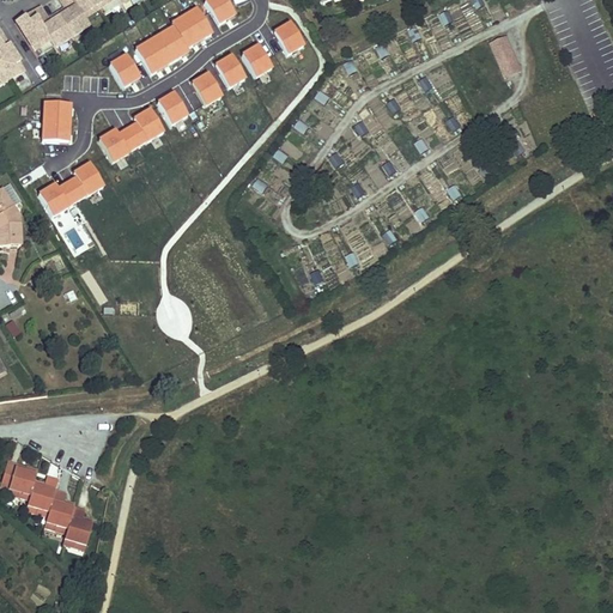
[(67,14),(59,20),(71,41),(87,30),(86,28),(83,22),(68,0),(58,0),(65,11),(67,14)]
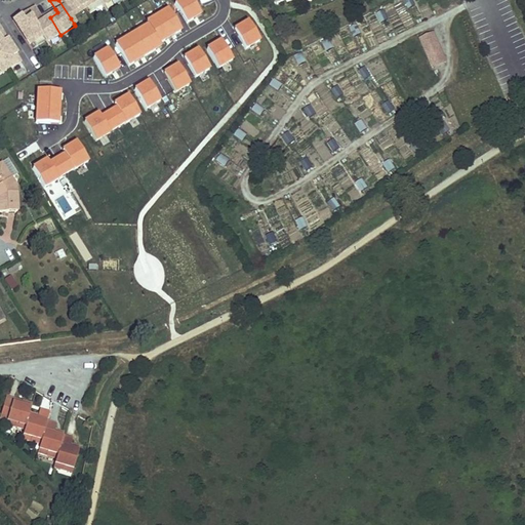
[(58,0),(71,18),(85,9),(78,0),(58,0)]
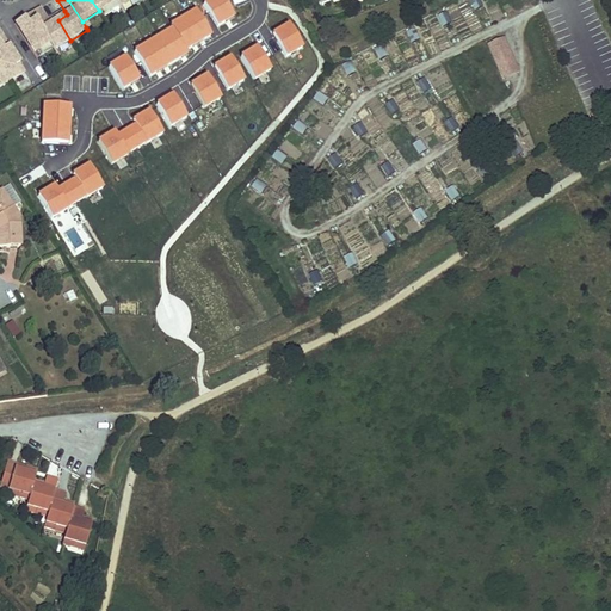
[(91,0),(99,11),(115,0),(113,0),(91,0)]
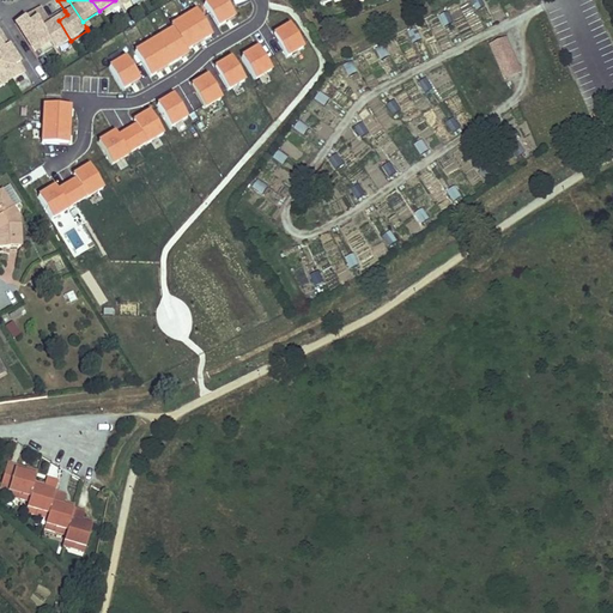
[(469,0),(477,11),(485,6),(480,0),(469,0)]
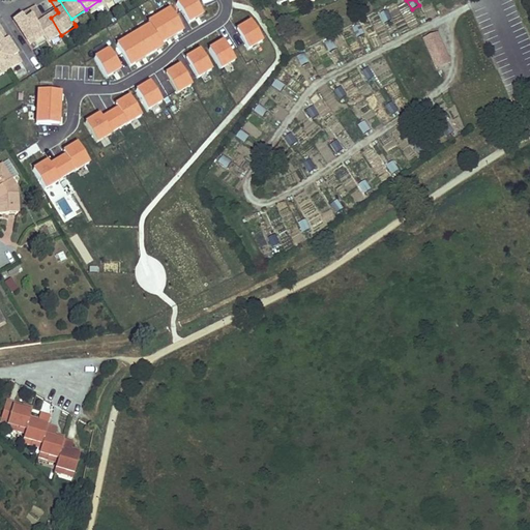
[(318,4),(311,1),(304,3),(307,11),(315,9),(318,4)]
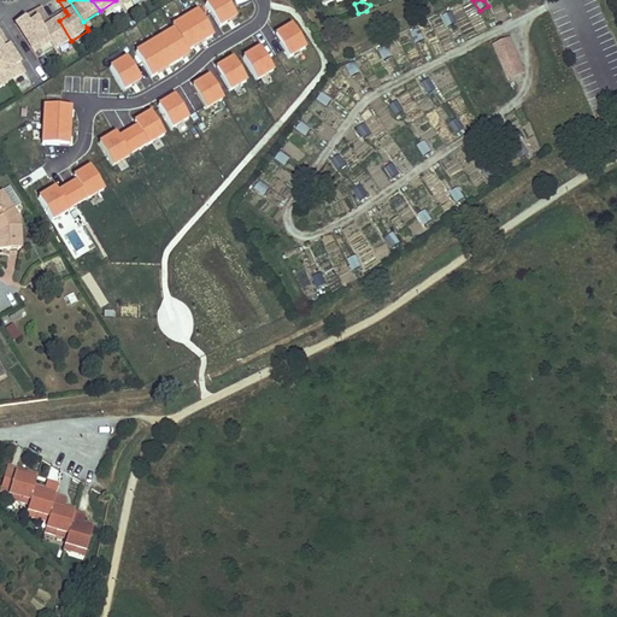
[(358,13),(354,4),(346,7),(342,16),(351,17),(358,13)]
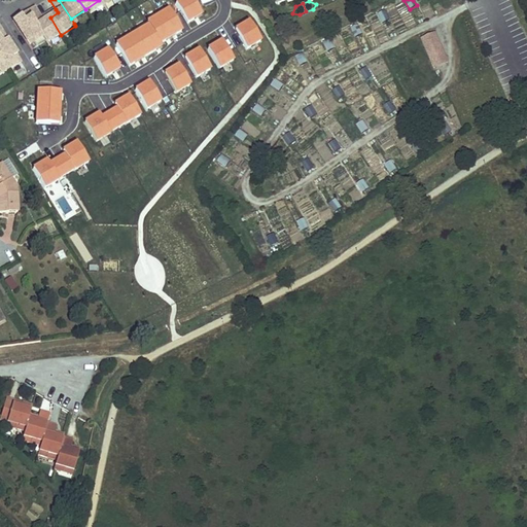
[(33,8),(27,12),(42,37),(46,43),(61,35),(50,18),(42,23),(40,20),(33,8)]
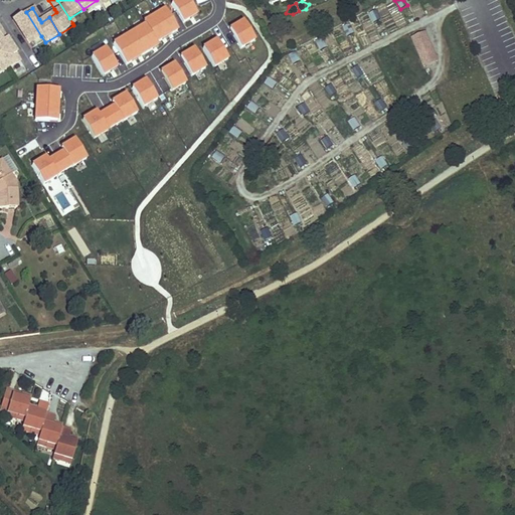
[(14,19),(12,21),(27,44),(41,36),(26,12),(19,16),(21,18),(18,20),(14,19)]
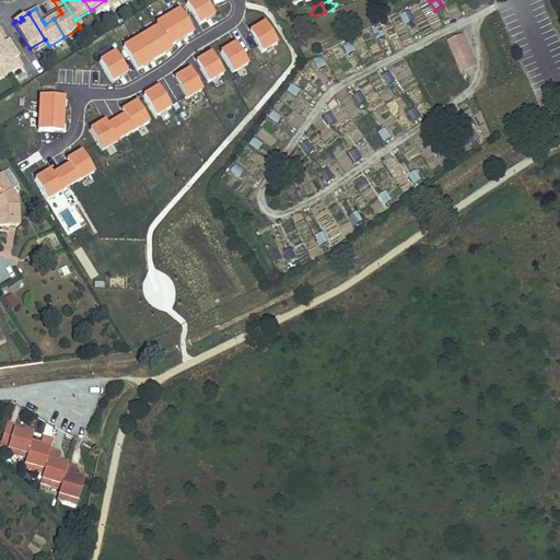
[(0,58),(12,51),(10,48),(7,48),(4,45),(7,44),(2,36),(0,37),(0,58)]
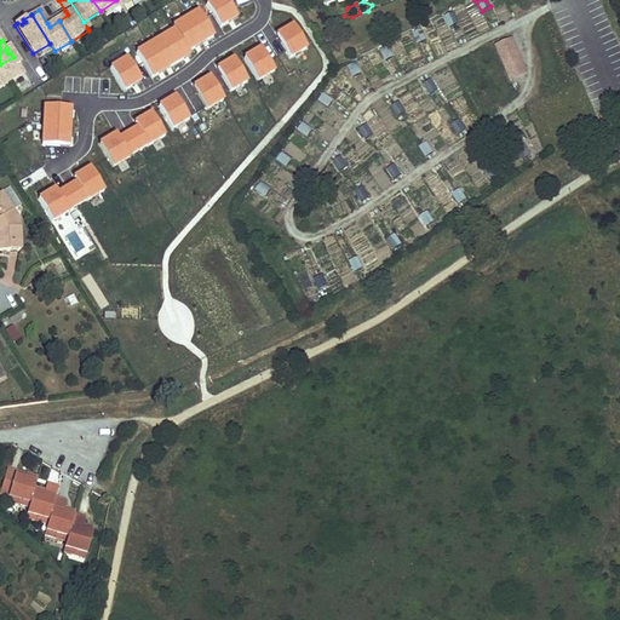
[(497,46),(511,82),(528,76),(514,40),(497,46)]
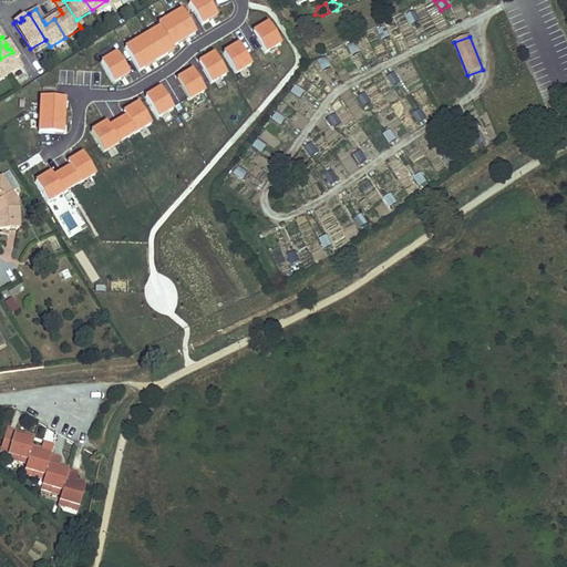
[(0,81),(21,68),(17,60),(14,61),(12,59),(13,54),(12,52),(0,59),(0,81)]
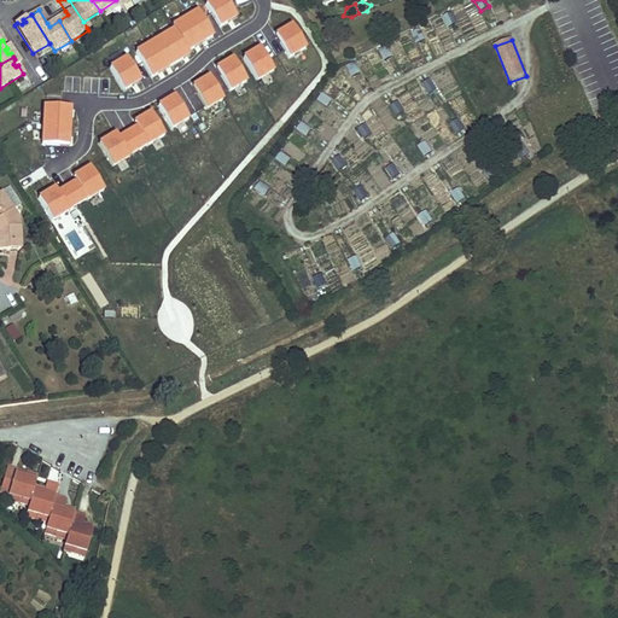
[(430,79),(420,85),(426,95),(437,89),(430,79)]
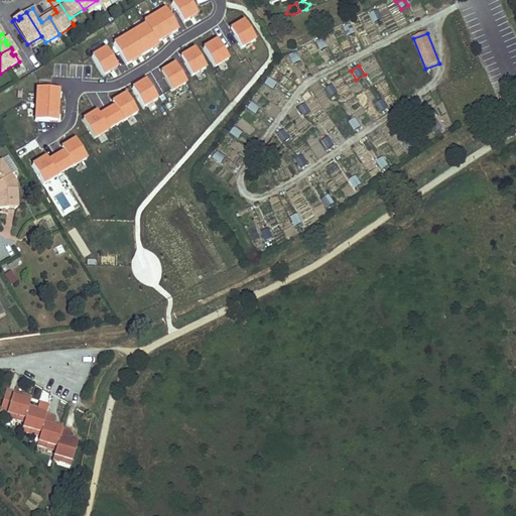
[(268,78),(264,85),(274,90),(277,83),(268,78)]
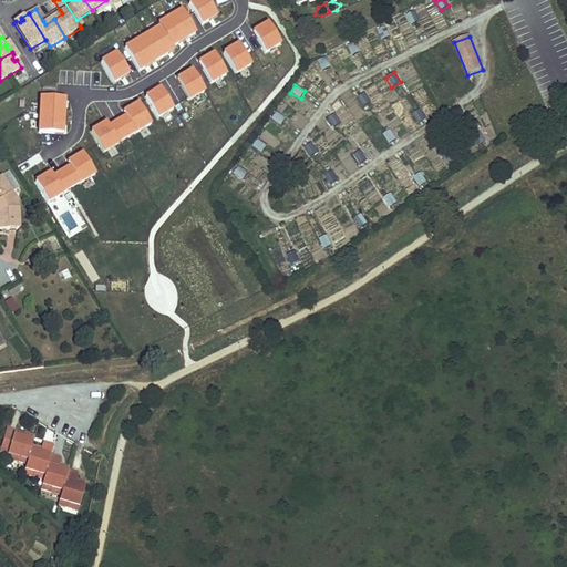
[(362,107),(371,103),(364,93),(357,98),(362,107)]
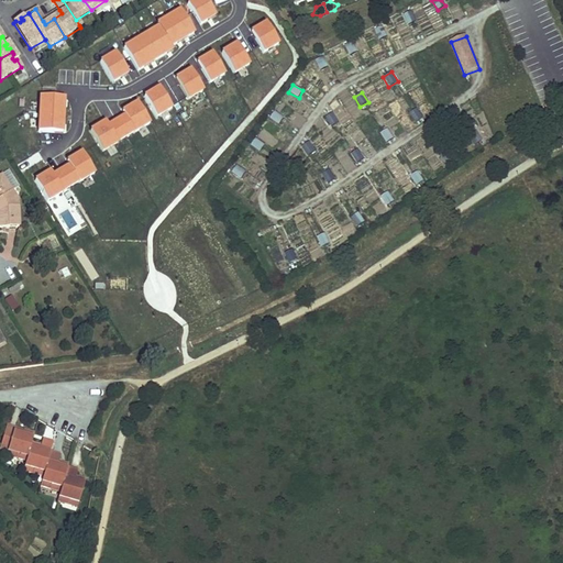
[(417,109),(408,112),(414,124),(422,121),(417,109)]
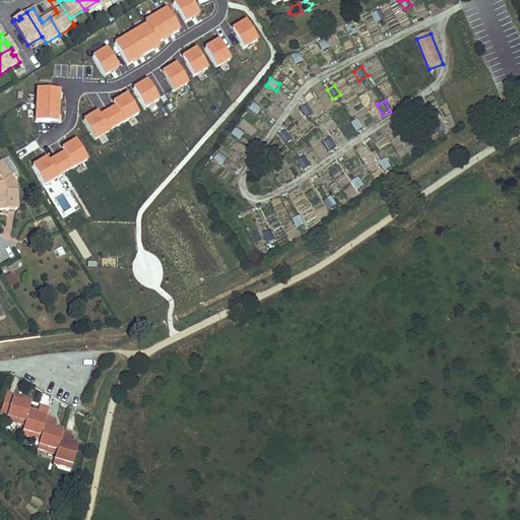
[(252,104),(249,111),(258,116),(262,108),(252,104)]
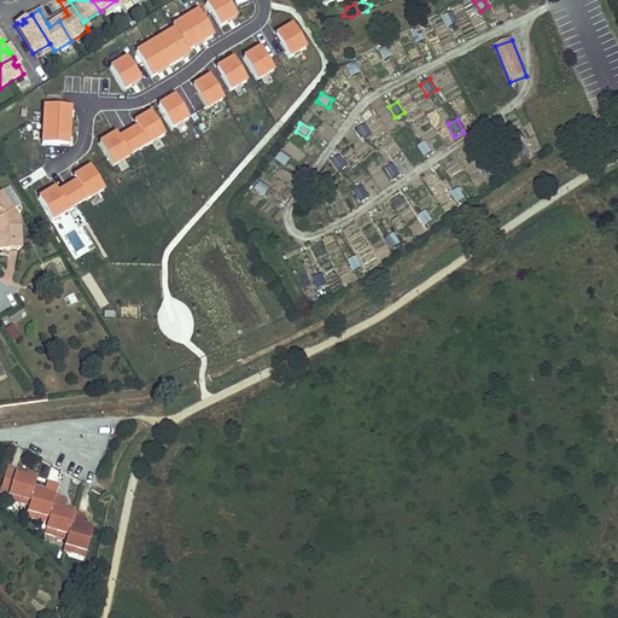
[(355,129),(362,140),(372,134),(365,123),(355,129)]
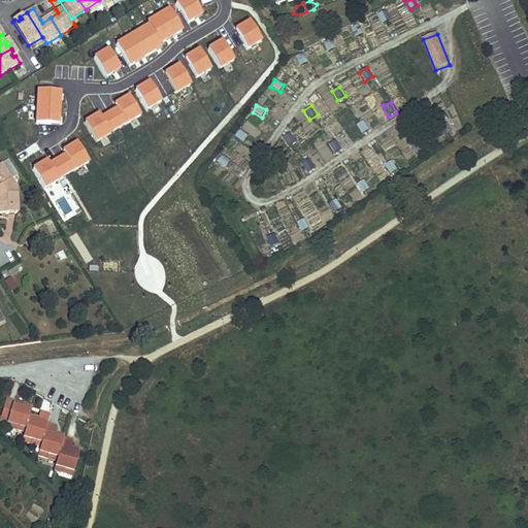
[(363,121),(356,126),(362,134),(369,130),(363,121)]
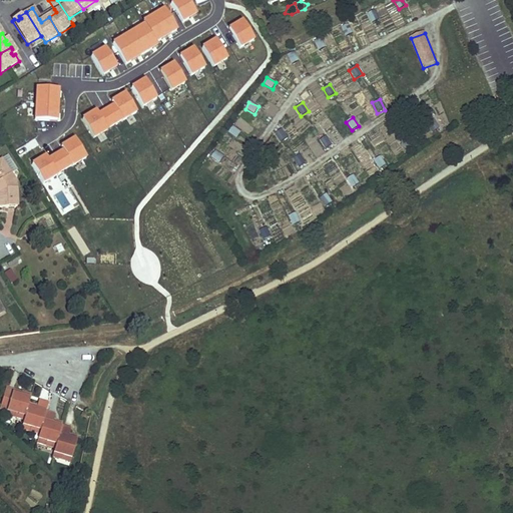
[(237,138),(240,130),(230,127),(227,134),(237,138)]
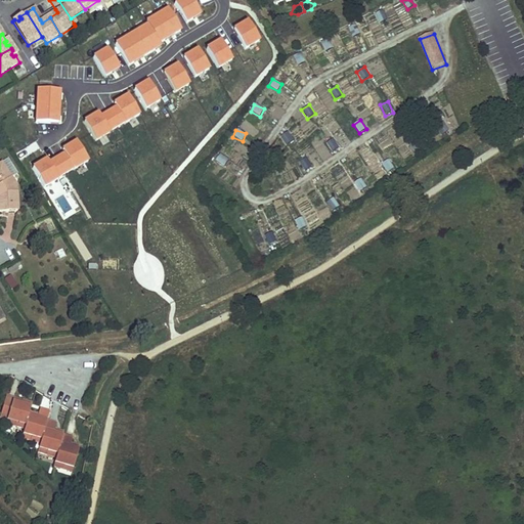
[(325,144),(333,154),(340,148),(334,139),(325,144)]
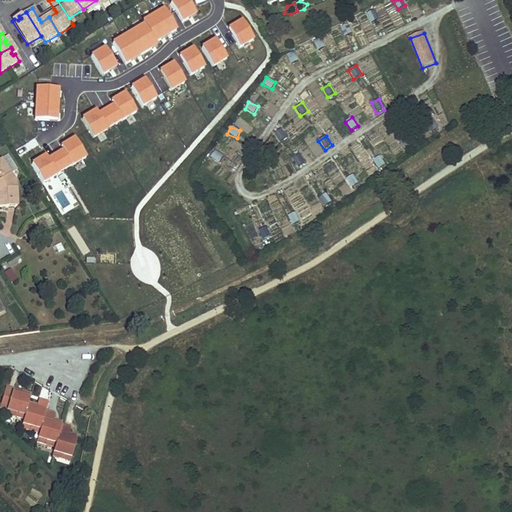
[(219,163),(223,156),(214,151),(210,158),(219,163)]
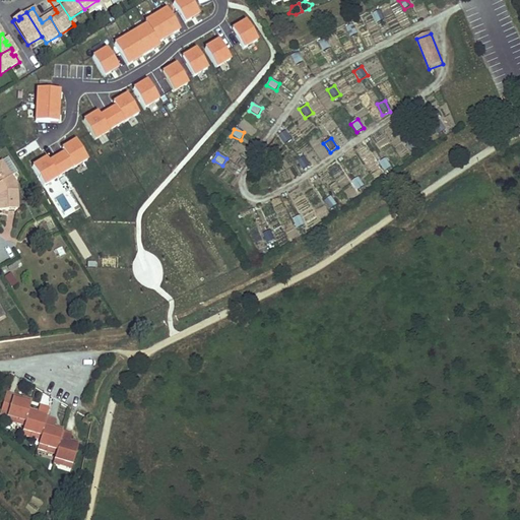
[(304,157),(298,161),(303,171),(309,167),(304,157)]
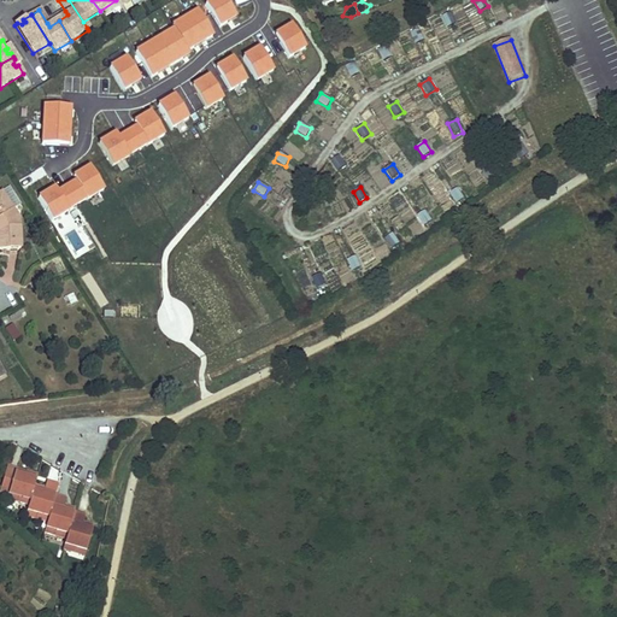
[(453,205),(464,200),(459,189),(448,193),(453,205)]
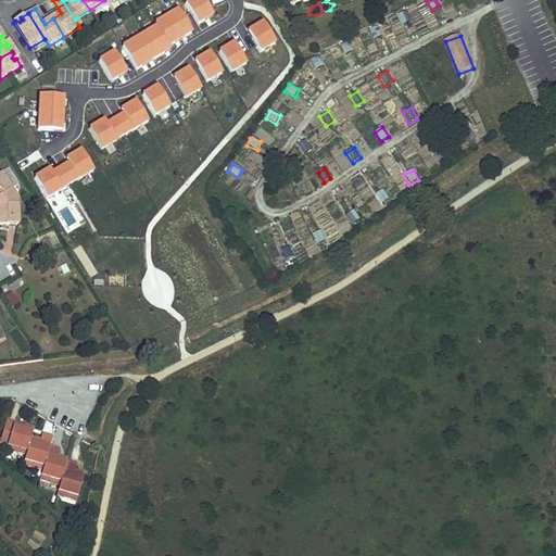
[(2,173),(0,174),(0,206),(0,207),(0,224),(17,224),(17,198),(2,173)]
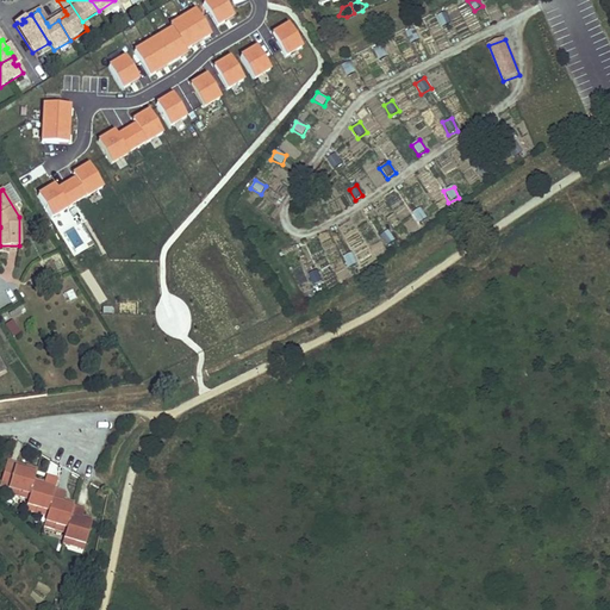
[(412,213),(417,224),(427,219),(421,209),(412,213)]
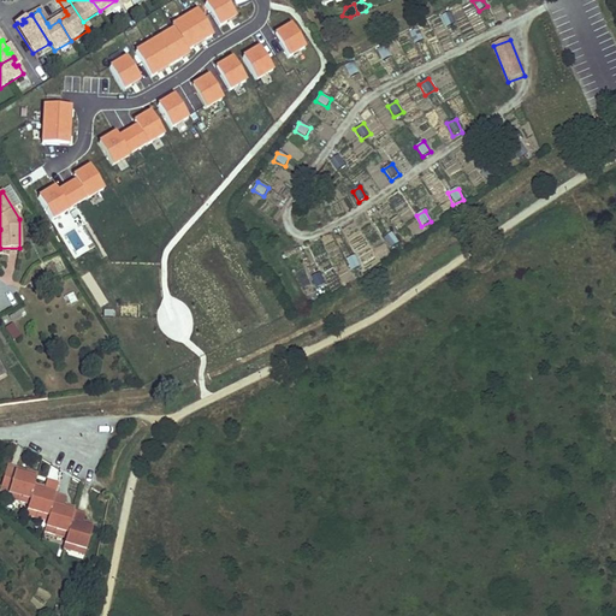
[(390,248),(398,243),(391,232),(383,237),(390,248)]
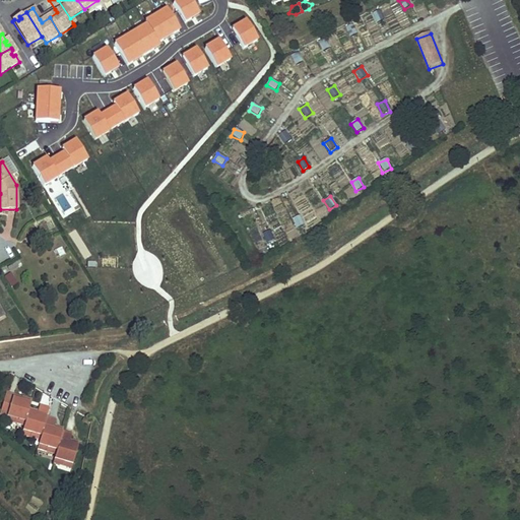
[(296,229),(303,226),(300,216),(291,219),(296,229)]
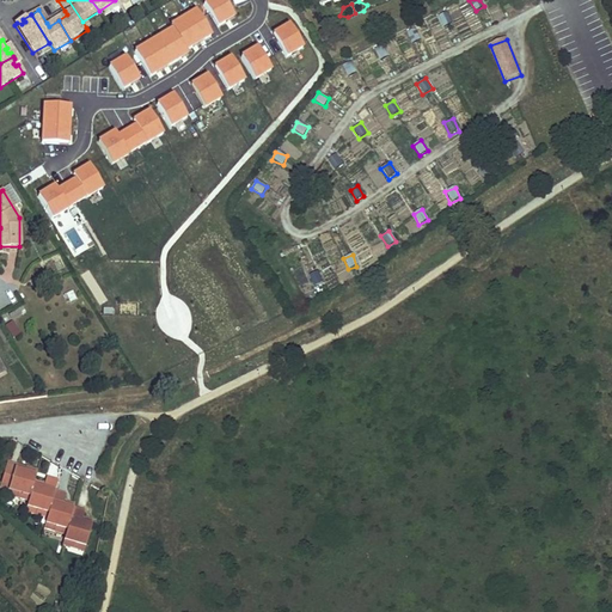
[(308,276),(314,288),(323,283),(317,271),(308,276)]
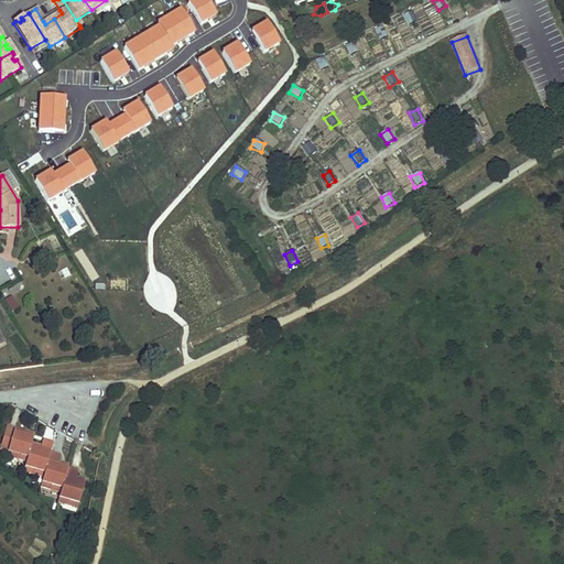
[(11,312),(18,307),(11,296),(3,301),(11,312)]
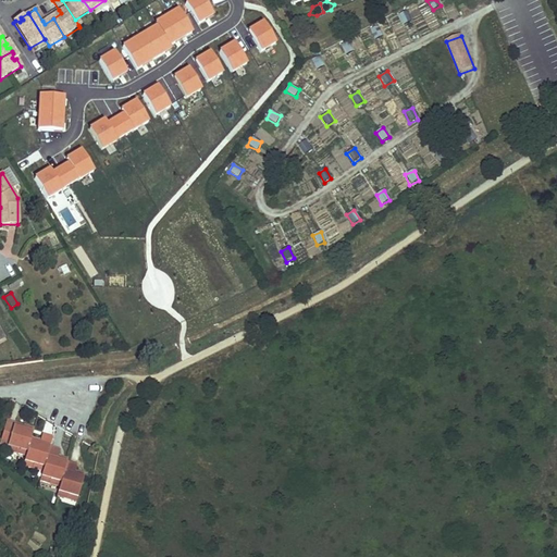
[(14,424),(4,422),(0,438),(0,444),(5,446),(15,449),(13,454),(24,457),(22,461),(33,465),(31,469),(40,472),(37,481),(49,484),(50,480),(59,482),(58,487),(54,496),(63,498),(65,494),(75,497),(81,480),(73,477),(74,473),(76,466),(65,462),(65,465),(56,461),(57,457),(59,452),(48,448),(50,440),(40,436),(38,443),(37,447),(28,444),(29,440),(33,431),(23,428),(22,432),(13,429),(14,424)]
